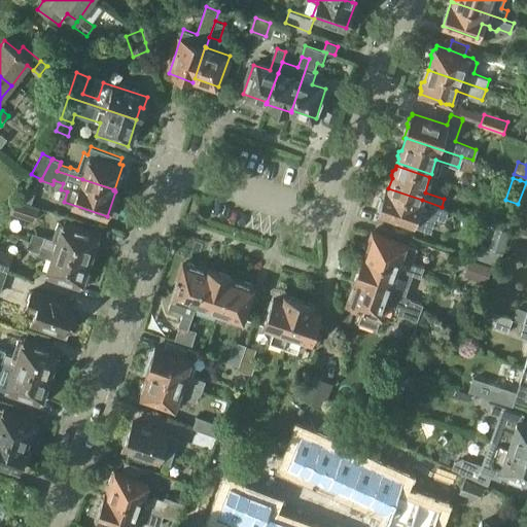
[(449,210),(442,207),(422,200),(388,188),(386,188),(382,201),(380,200),(377,210),(379,211),(378,214),(431,232),(436,218),(445,220),(449,210)]
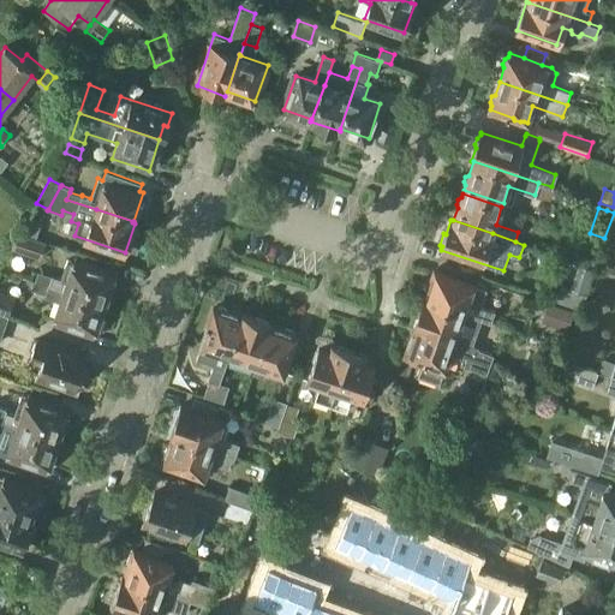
[(29,222),(25,236),(36,240),(41,226),(29,222)]
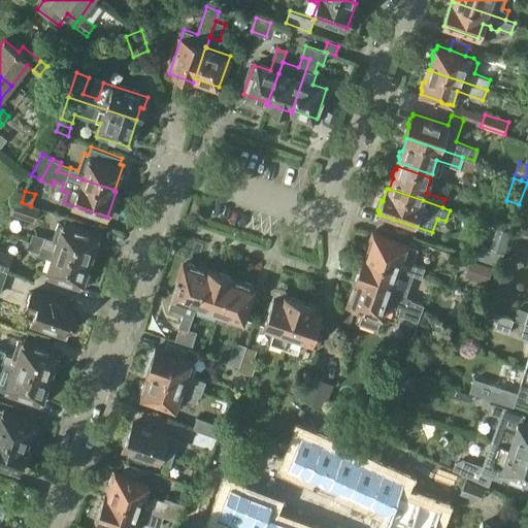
[(17,201),(13,212),(34,219),(37,207),(31,206),(22,202),(17,201)]
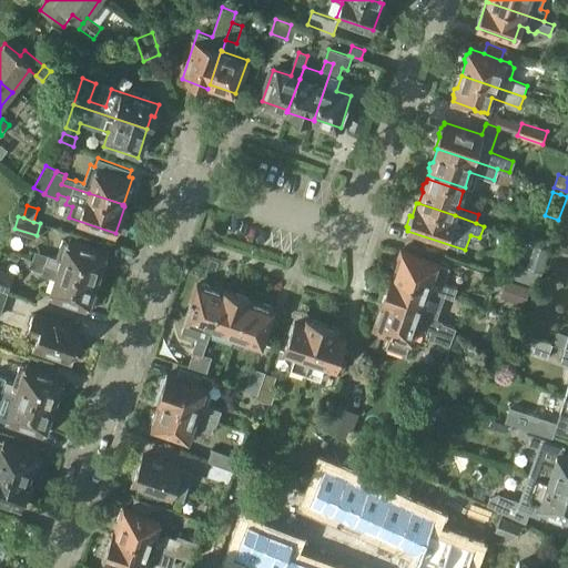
[(34,251),(32,257),(98,280),(101,272),(103,273),(108,260),(105,259),(107,255),(62,241),(57,259),(34,251)]
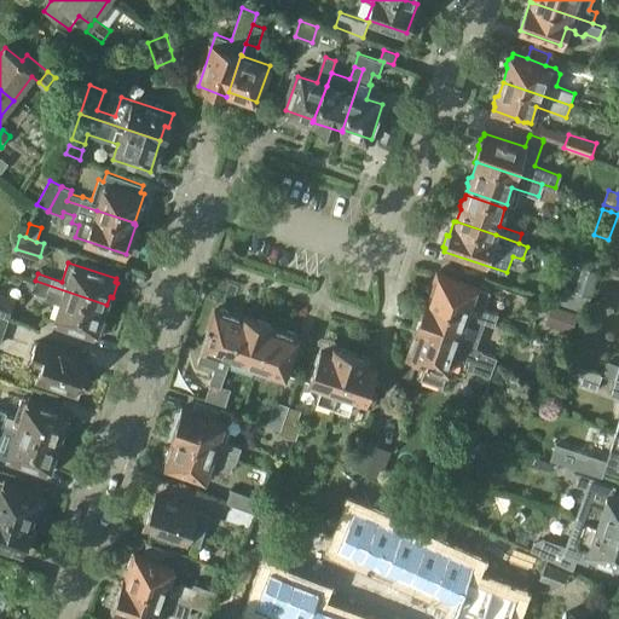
[(582,266),(574,290),(585,294),(590,296),(597,271),(582,266)]
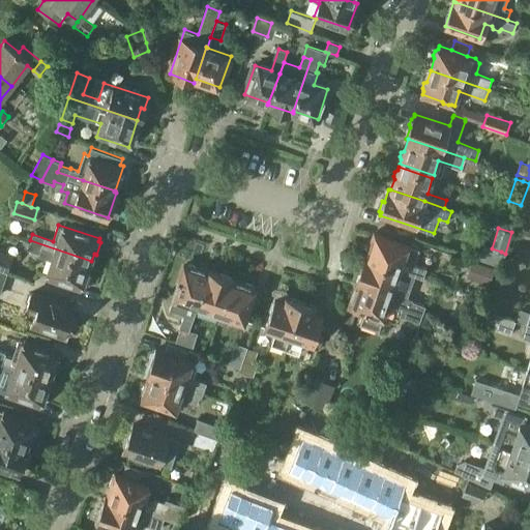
[(375,233),(367,256),(366,259),(399,269),(422,278),(427,268),(414,264),(419,248),(407,244),(408,243),(375,233)]
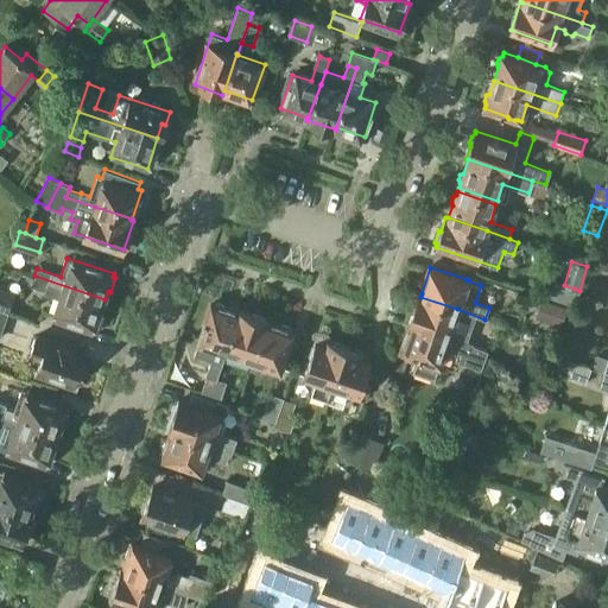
[(100,312),(105,299),(35,276),(31,286),(44,291),(43,293),(61,299),(55,316),(95,329),(95,327),(99,328),(103,314),(100,312)]
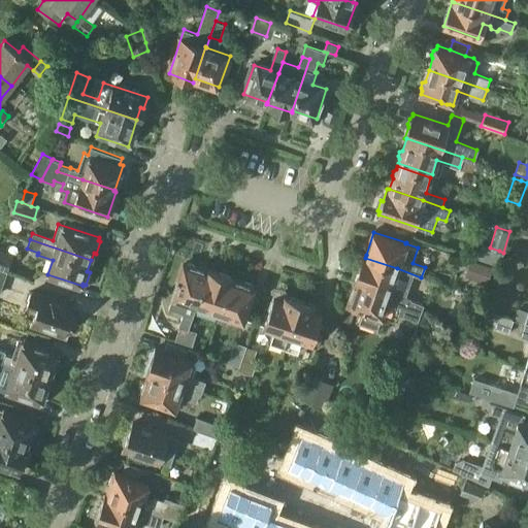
[(482,245),(477,258),(496,264),(499,251),(490,248),(482,245)]
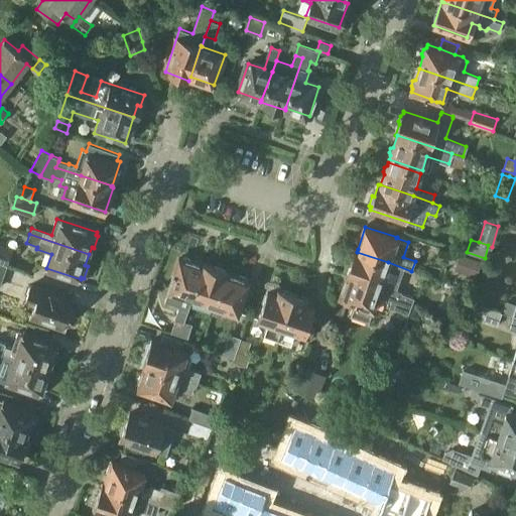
[(0,260),(6,263),(9,253),(0,249),(0,260)]
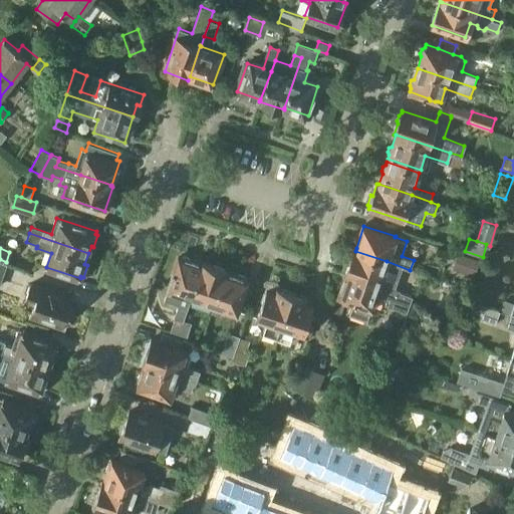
[(348,271),(347,273),(378,284),(400,292),(404,282),(382,274),(387,261),(355,251),(356,248),(353,248),(345,271),(348,271)]
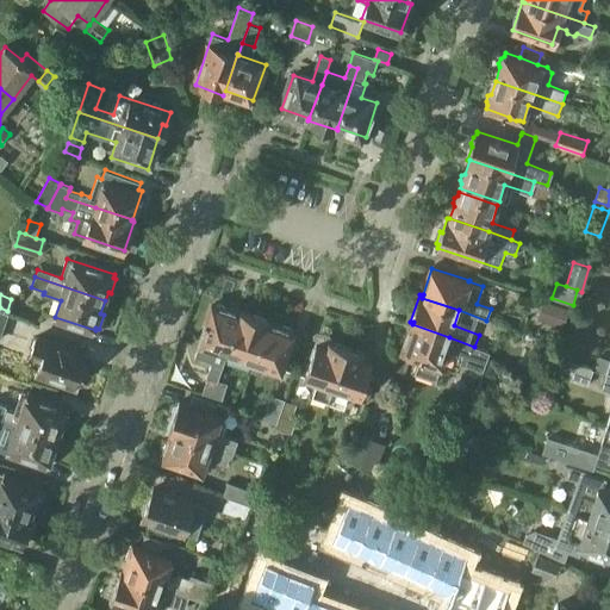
[(572,309),(546,300),(539,319),(566,328),(572,309)]
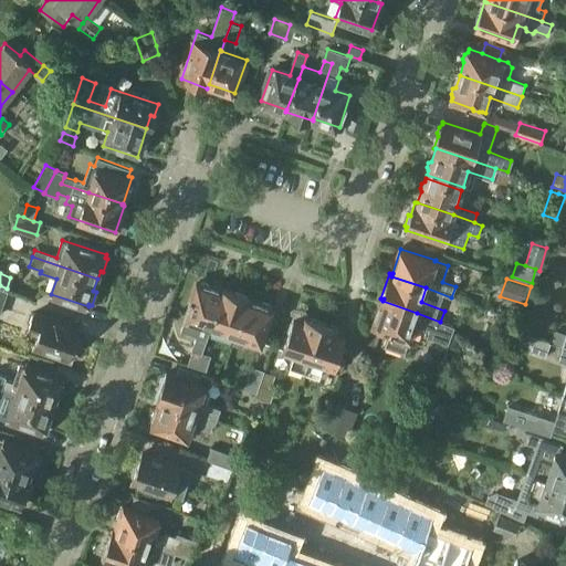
[(192,350),(194,349),(202,353),(211,326),(210,326),(222,291),(197,283),(181,328),(181,331),(197,335),(192,350)]
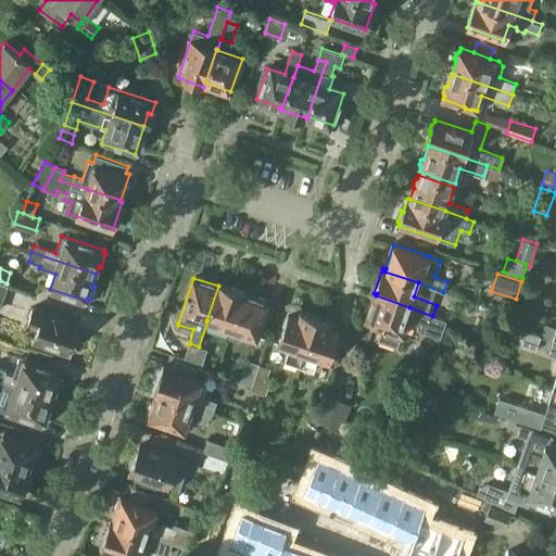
[(206,320),(207,320),(231,329),(243,295),(244,292),(219,283),(218,286),(206,320)]
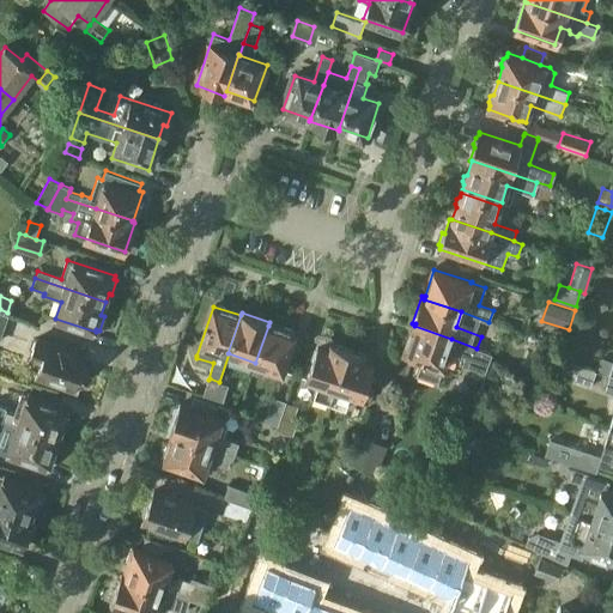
[(296,335),(268,326),(255,363),(253,372),(263,376),(268,368),(283,374),(296,335)]
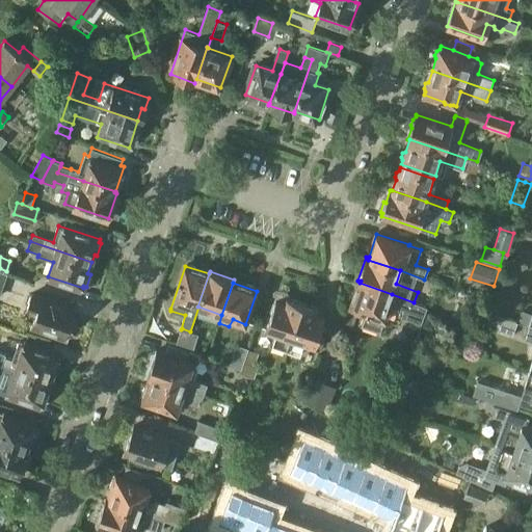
[(392,294),(360,283),(352,306),(366,310),(362,324),(379,330),(389,304),(403,310),(401,316),(421,323),(427,307),(414,302),(392,294)]
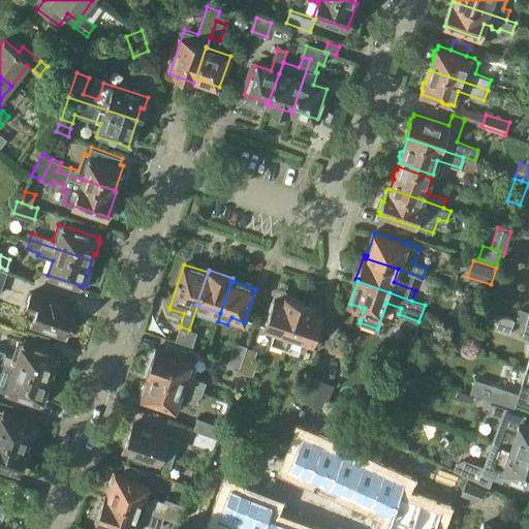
[(74,318),(70,317),(74,306),(31,291),(27,303),(37,307),(32,321),(69,334),(74,318)]
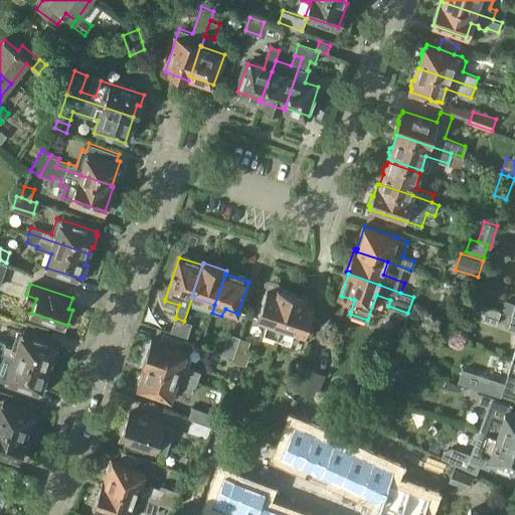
[(276,339),(291,294),(277,289),(275,294),(266,291),(255,319),(266,322),(262,334),(276,339)]
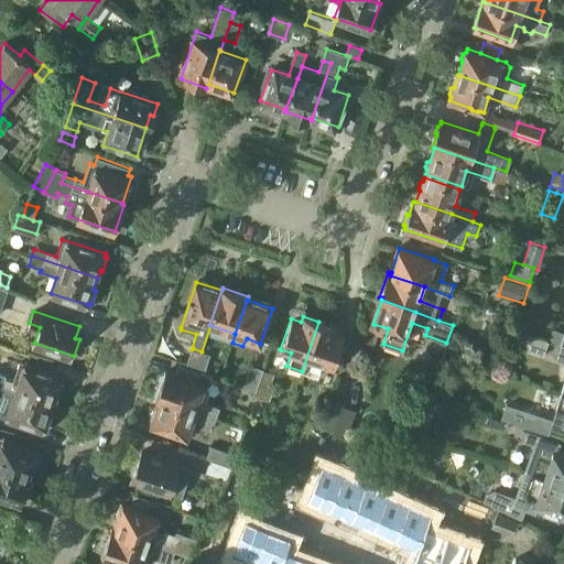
[(318,322),(302,371),(316,377),(321,364),(332,368),(333,367),(342,369),(345,357),(337,355),(343,336),(333,333),(335,327),(318,322)]
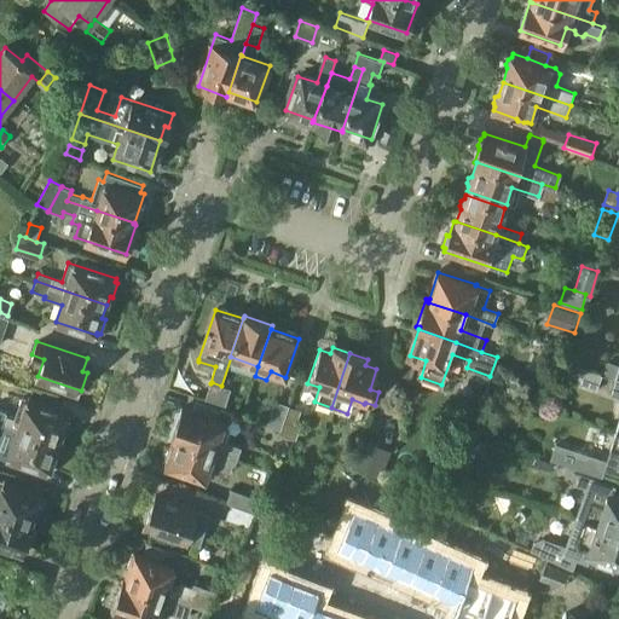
[(615,381),(618,381),(618,364),(607,360),(602,376),(615,380),(615,381)]
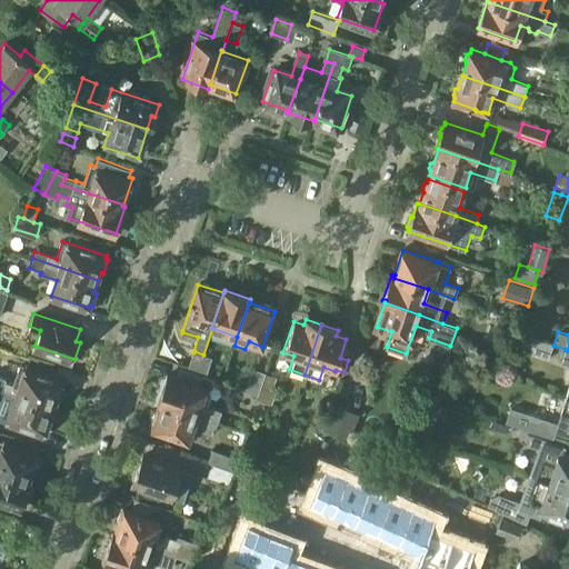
[(549,357),(553,345),(521,333),(517,347),(549,357)]
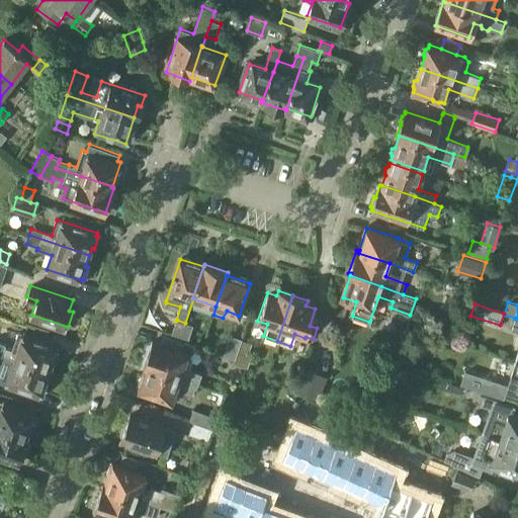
[(176,321),(172,334),(180,337),(185,323),(177,320),(176,321)]
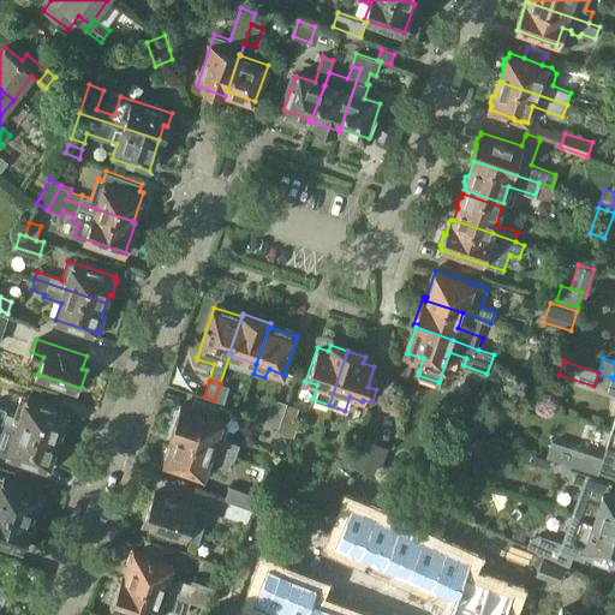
[(220,383),(214,400),(224,402),(228,386),(220,383)]
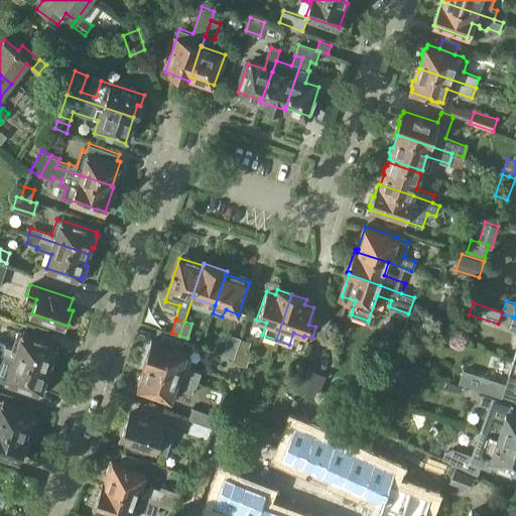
[(59,349),(55,348),(56,344),(18,331),(12,349),(5,346),(2,353),(2,354),(14,358),(15,357),(48,368),(51,361),(54,362),(59,349)]
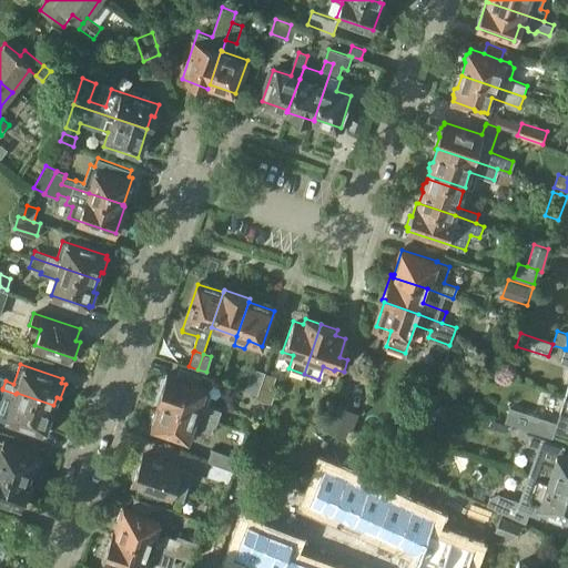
[(257,394),(265,373),(265,372),(253,367),(245,391),(257,394)]
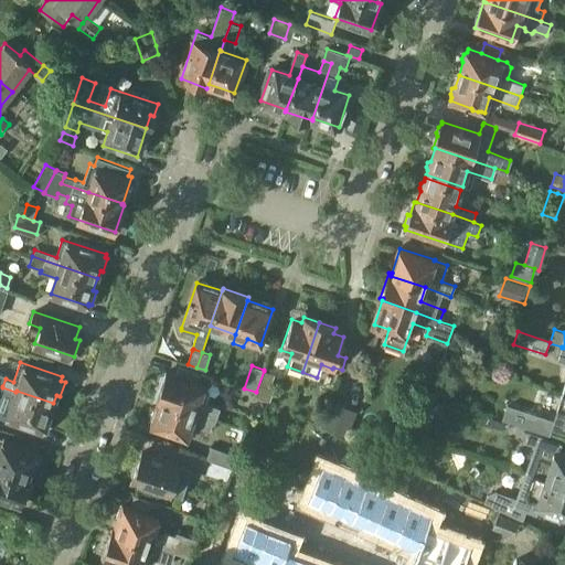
[(157,398),(159,398),(215,418),(219,408),(199,401),(204,385),(196,383),(199,374),(178,368),(176,375),(166,372),(164,376),(162,375),(160,381),(162,382),(157,398)]
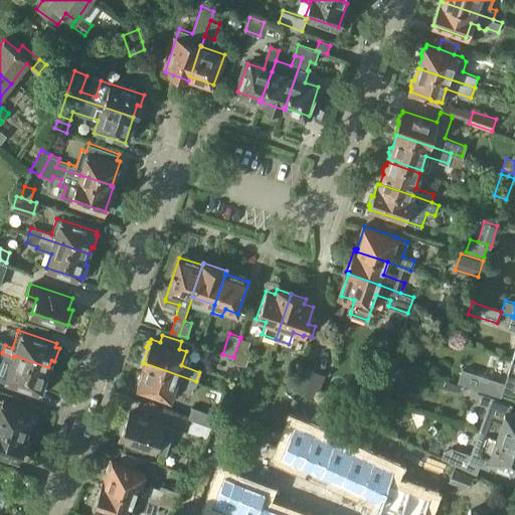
[(240,338),(233,357),(232,361),(245,366),(250,354),(246,353),(250,341),(240,338)]
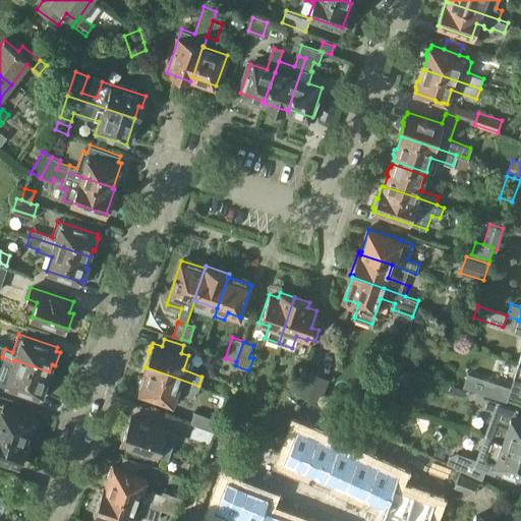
[(49,384),(45,383),(49,371),(15,360),(14,361),(7,385),(41,396),(42,394),(45,396),(49,384)]
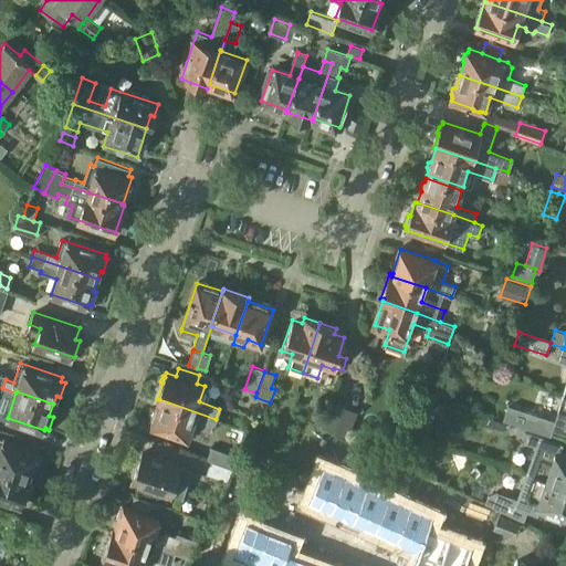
[(565,392),(564,392),(554,420),(537,416),(532,430),(551,436),(553,430),(565,433),(565,392)]
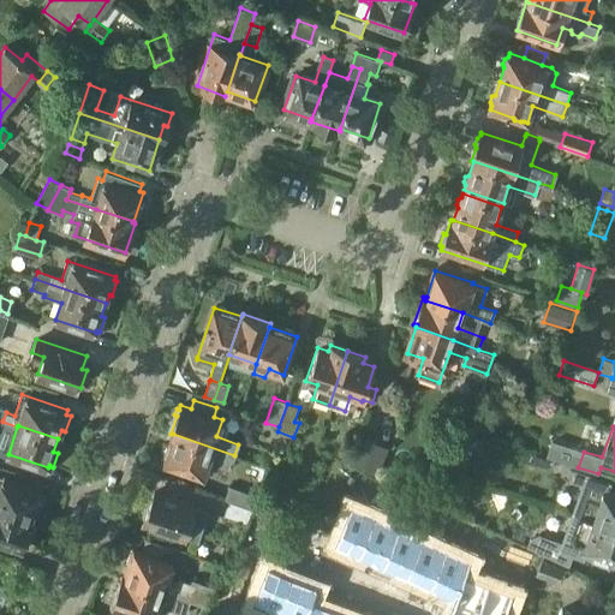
[(234,455),(173,434),(163,461),(202,476),(208,459),(231,467),(234,455)]
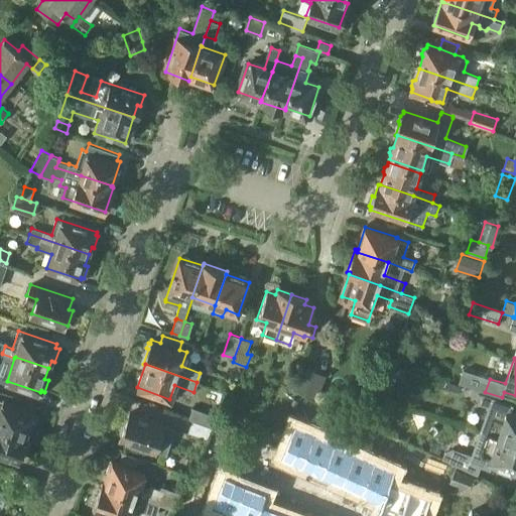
[(293,388),(304,393),(312,372),(302,368),(297,378),(293,388)]
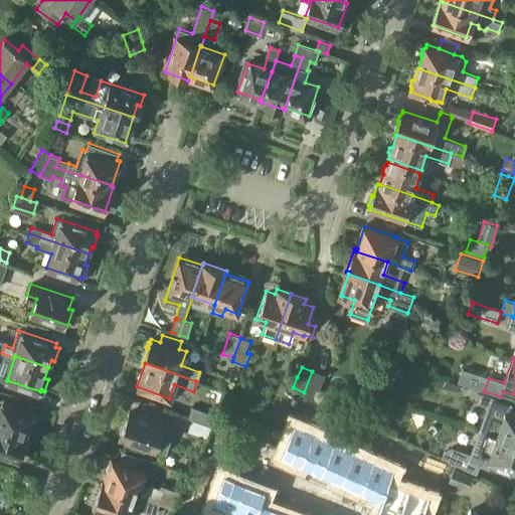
[(324,376),(312,371),(304,392),(315,397),(324,376)]
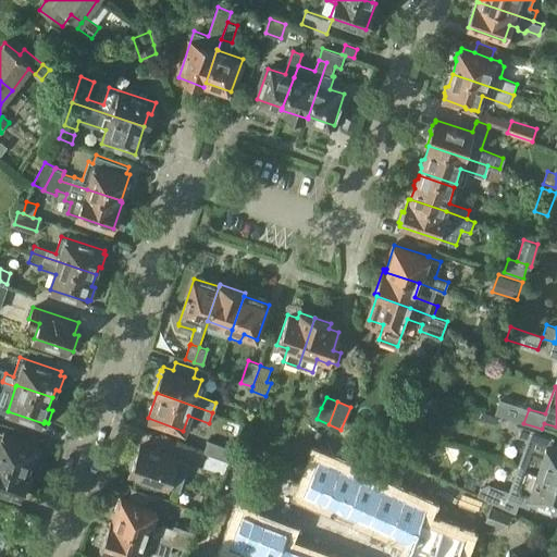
[(473,416),(499,425),(503,416),(495,413),(477,407),(473,416)]
